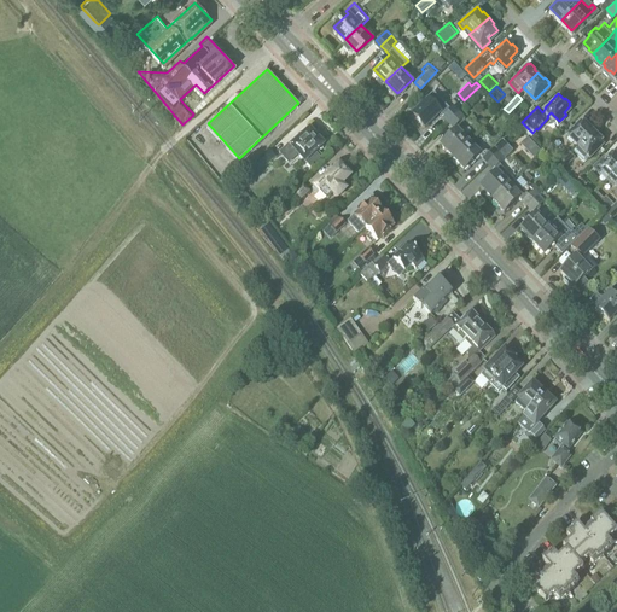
[(440,108),(429,95),(413,110),(424,122),(440,108)]
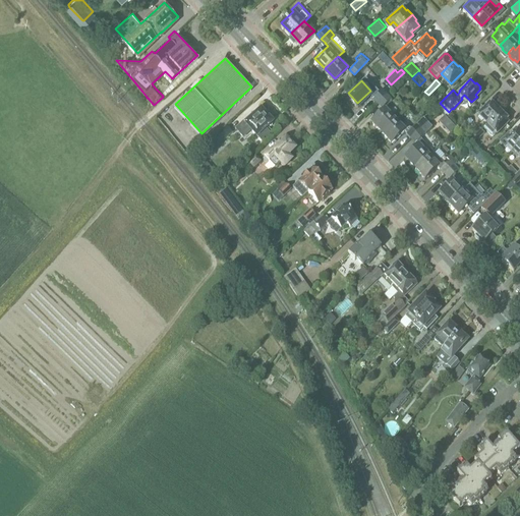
[(378,98),(387,90),(383,86),(373,94),(378,98)]
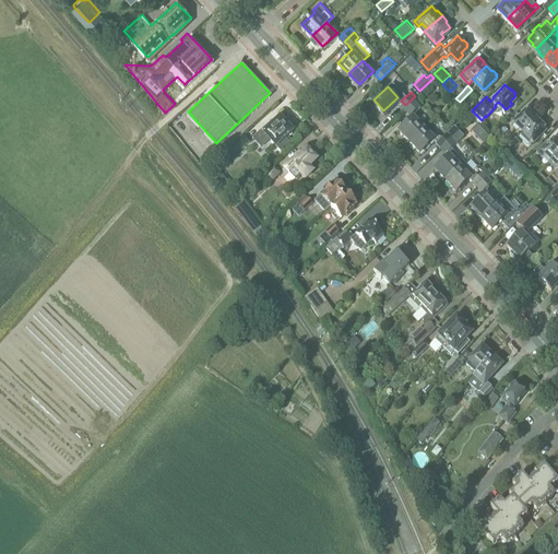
[(420,101),(415,96),(405,105),(411,110),(420,101)]
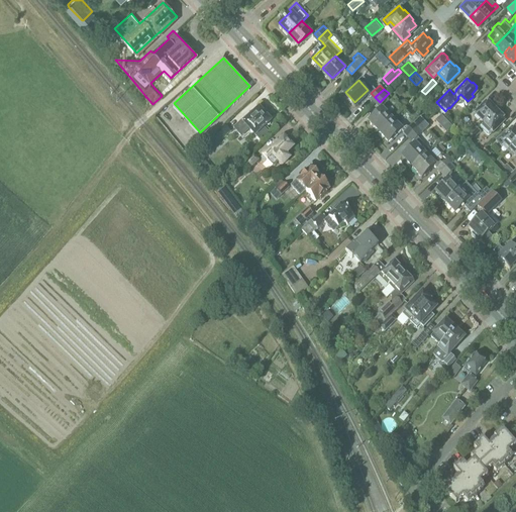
[(481,121),(482,121),(496,107),(492,103),(493,102),(489,98),(488,99),(487,98),(475,110),(477,112),(475,114),(481,121)]
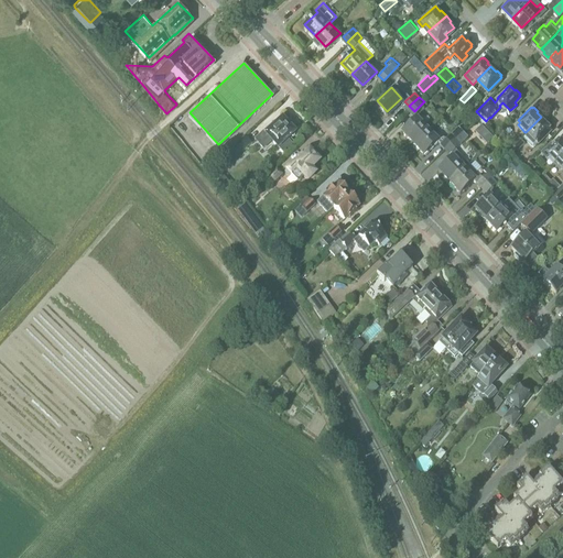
[(402,128),(413,140),(428,126),(418,115),(402,128)]
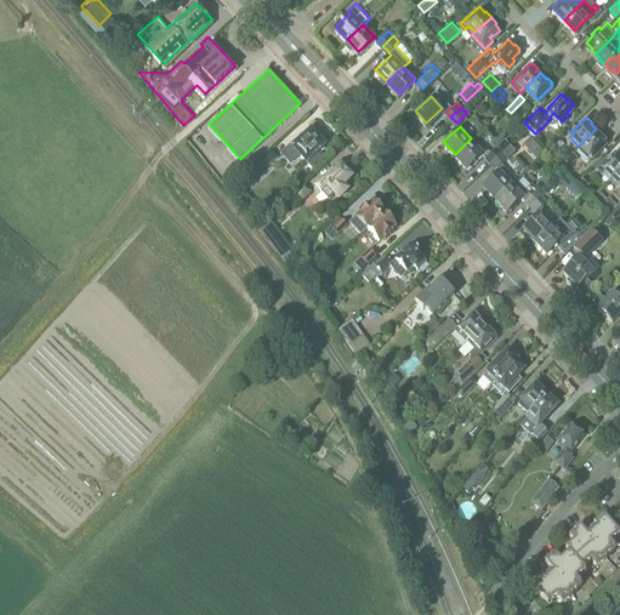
[(300,151),(307,159),(308,159),(313,164),(323,155),(318,148),(320,146),(323,147),(326,144),(326,141),(324,137),(320,138),(312,127),(307,132),(303,130),(282,149),(291,159),(300,151)]
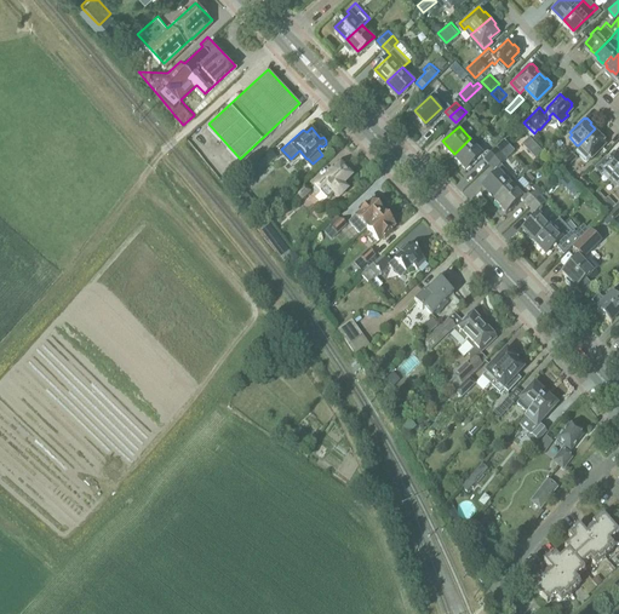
[(591,154),(606,139),(605,138),(606,137),(601,132),(600,133),(595,128),(578,145),(577,145),(575,147),(586,158),(590,153),(591,154)]
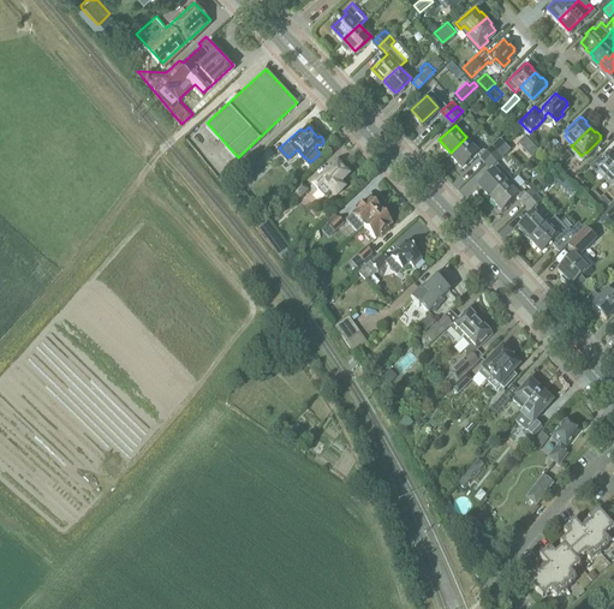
[(476,147),(466,137),(451,153),(463,165),(477,150),(481,155),(486,161),(507,142),(502,136),(487,149),(483,145),(476,147)]
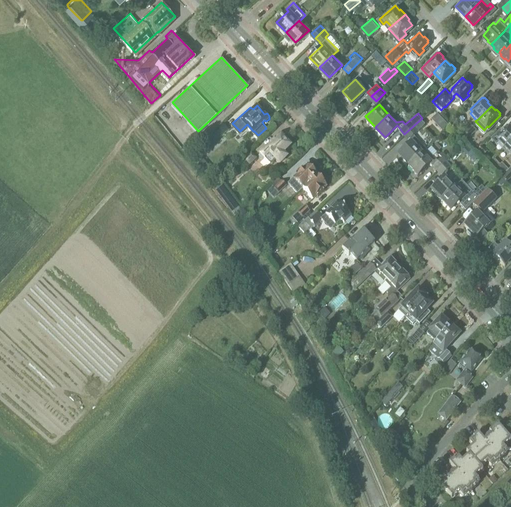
[(426,122),(422,118),(404,134),(408,138),(409,137),(414,133),(426,122)]
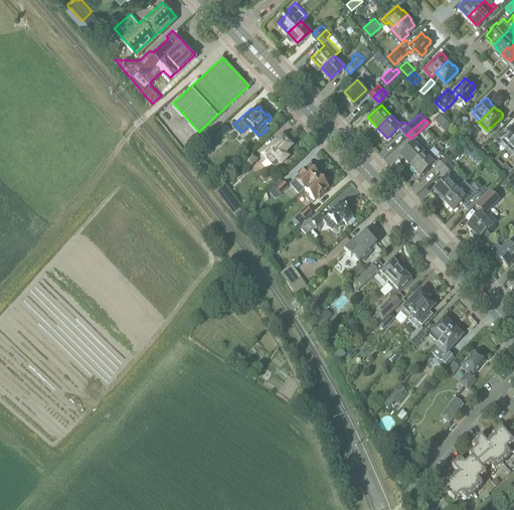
[(217,140),(230,127),(224,120),(210,133),(217,140)]
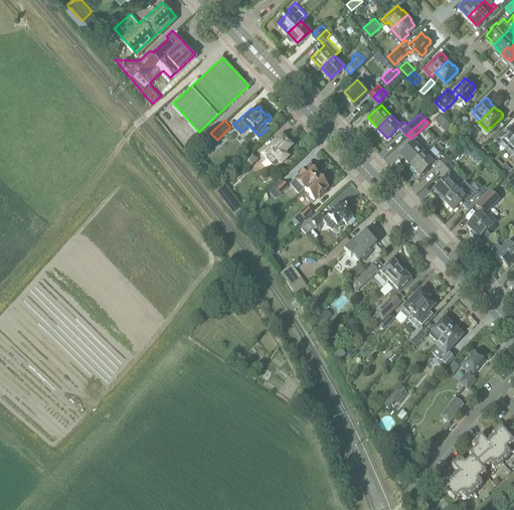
[(466,134),(476,124),(473,121),(466,127),(467,128),(463,131),(466,134)]
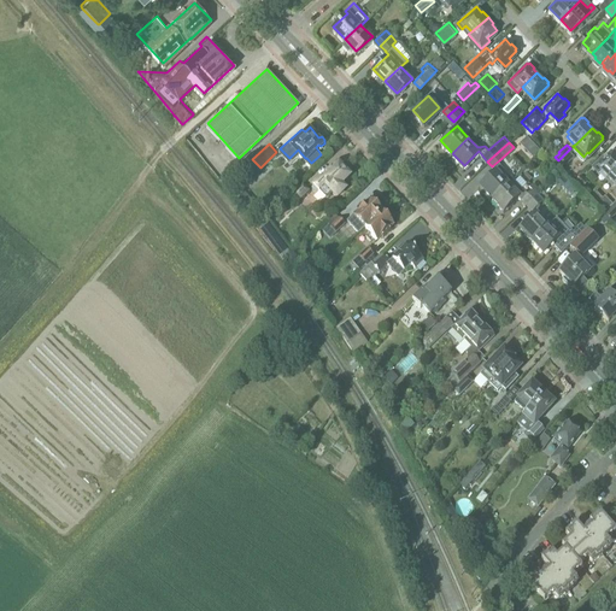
[(570,148),(558,160),(562,164),(565,159),(567,160),(575,152),(570,148)]
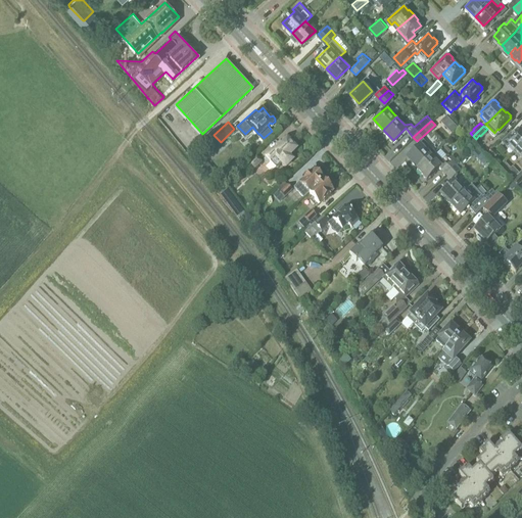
[(512,129),(502,138),(508,144),(509,143),(510,142),(516,147),(521,141),(521,128),(519,126),(516,129),(514,131),(512,129)]
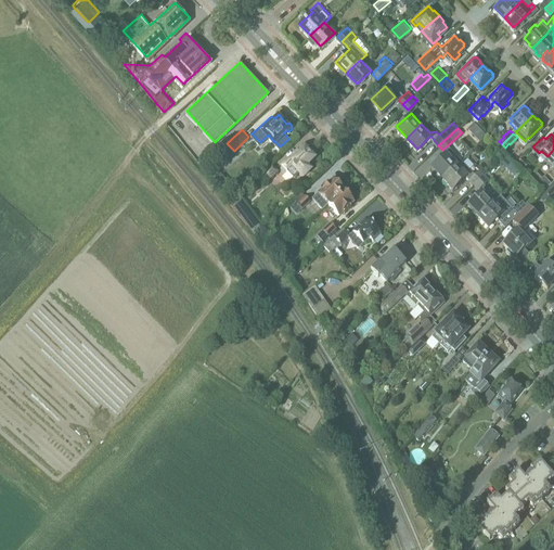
[(294,175),(299,169),(304,174),(311,167),(307,163),(314,155),(304,144),(294,153),(293,152),(282,163),(281,166),(284,169),(287,168),(294,175)]
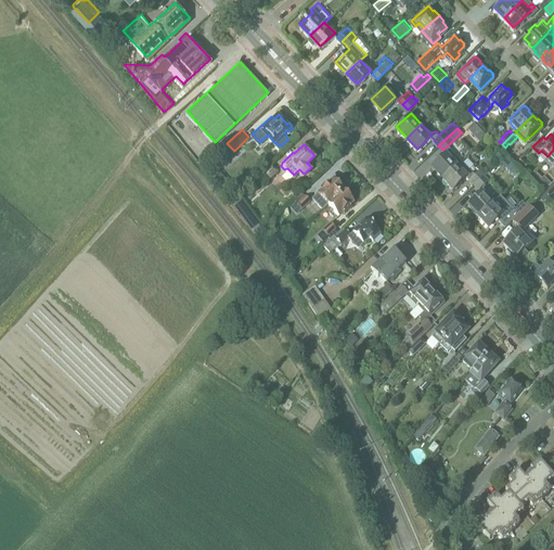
[(433,165),(442,176),(462,158),(451,146),(446,152),(433,165)]
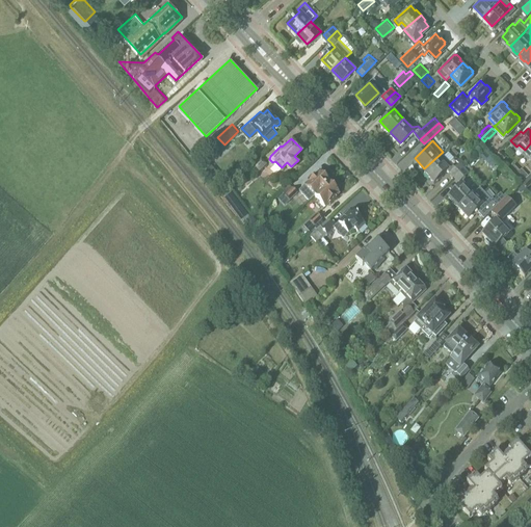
[(481,151),(485,156),(489,151),(485,147),(481,151)]
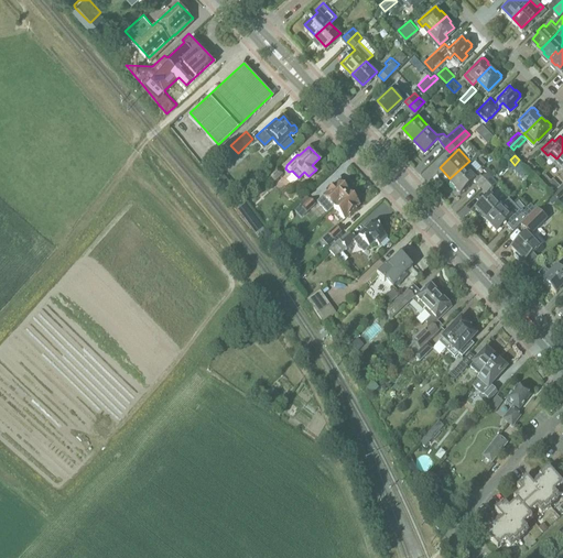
[(204,162),(205,163),(207,165),(207,166),(214,160),(213,159),(210,156),(204,162)]
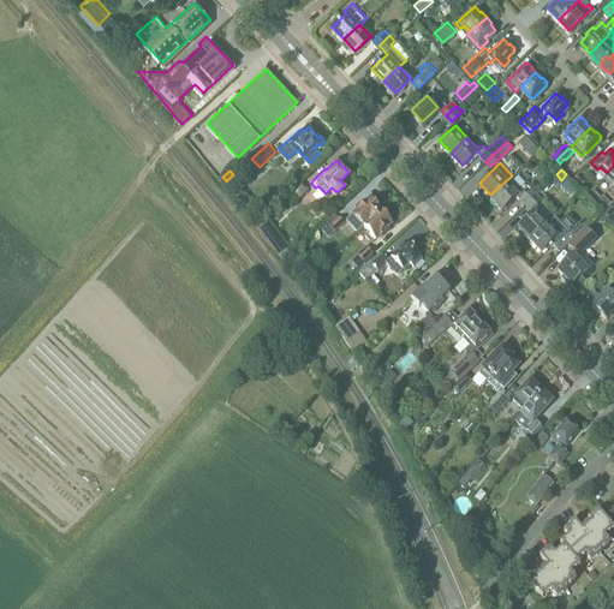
[(586,178),(579,171),(573,178),(579,184),(586,178)]
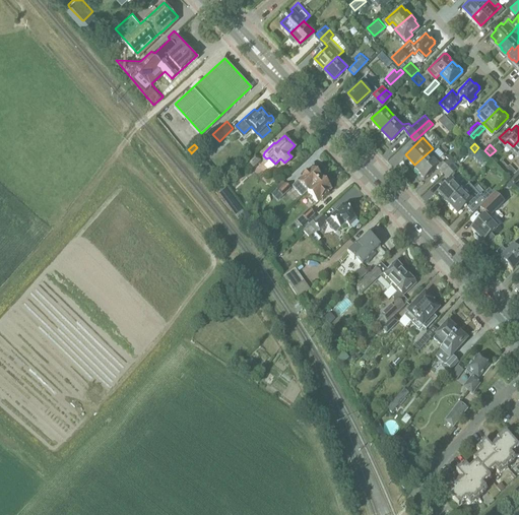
[(437,164),(444,171),(454,162),(453,161),(456,158),(450,151),(446,155),(448,158),(445,162),(433,148),(414,165),(425,176),(437,164)]
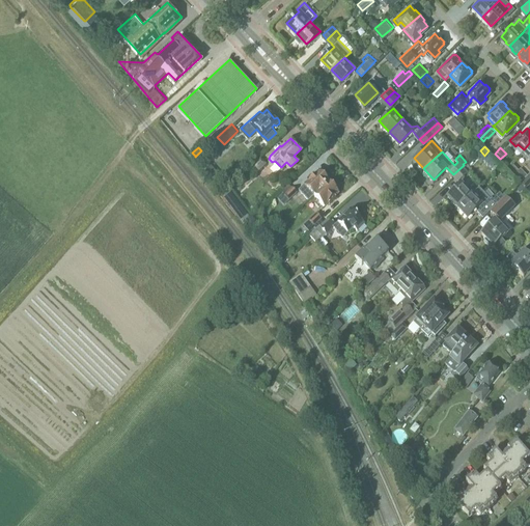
[(258,168),(267,160),(261,155),(253,162),(258,168)]
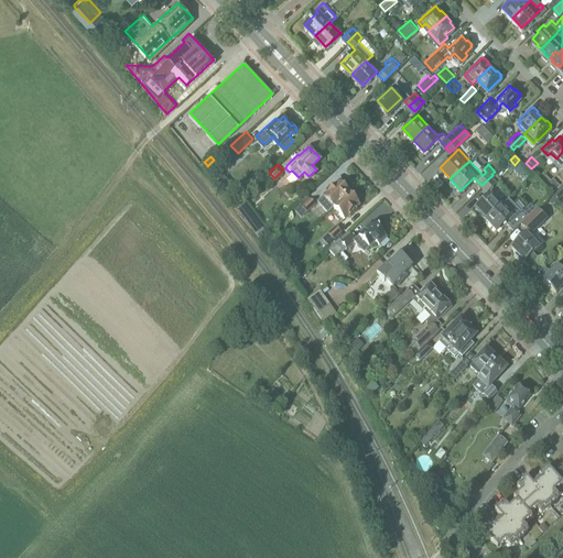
[(493,175),(482,185),(487,192),(488,190),(498,181),(493,175)]
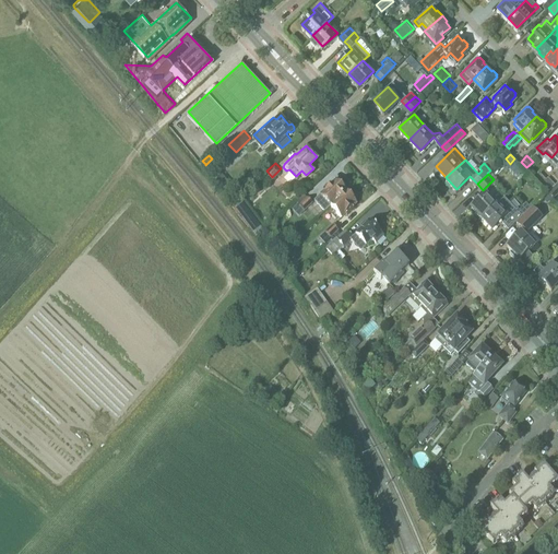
[(555,181),(548,174),(541,181),(547,189),(555,181)]
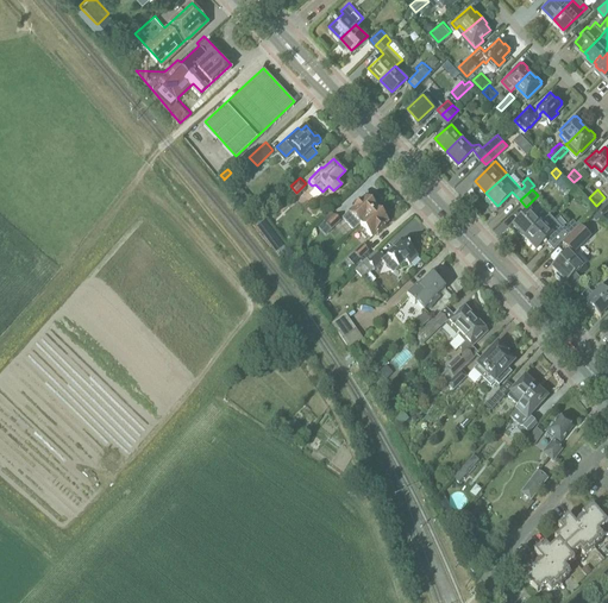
[(350,209),(344,214),(355,226),(361,220),(362,221),(378,205),(375,201),(374,199),(371,198),(367,193),(362,196),(361,194),(352,202),(355,205),(350,209)]
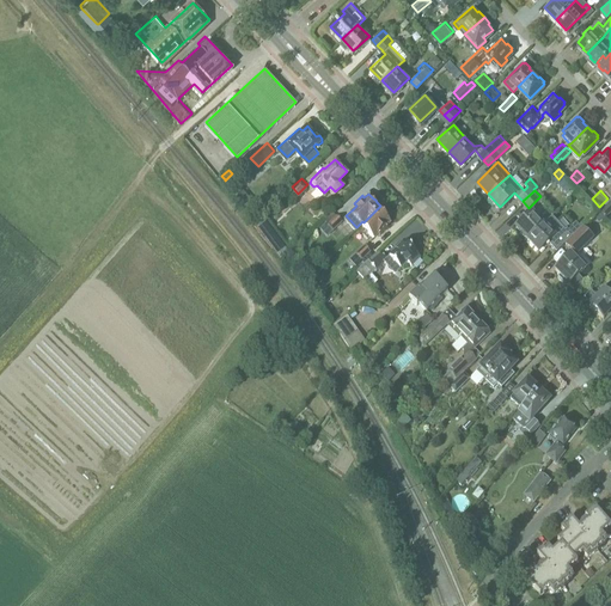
[(610,199),(600,209),(606,214),(610,208),(610,199)]
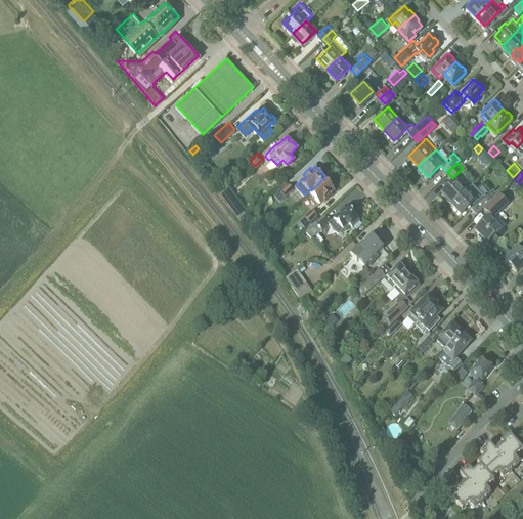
[(325,176),(311,190),(320,201),(323,197),(325,199),(333,191),(331,190),(335,186),(331,182),(330,180),(328,179),(325,176)]
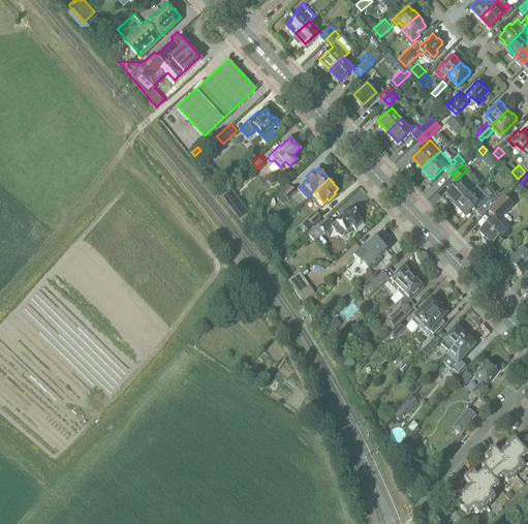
[(459,182),(446,193),(457,204),(470,191),(460,180),(459,182)]
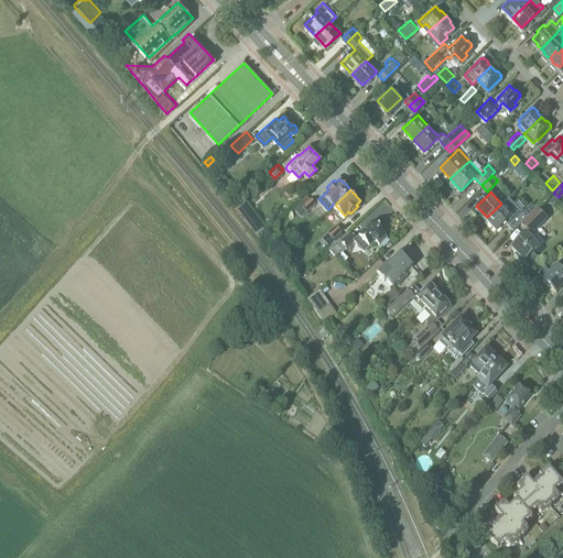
[(309,208),(316,200),(311,195),(302,203),(309,208)]
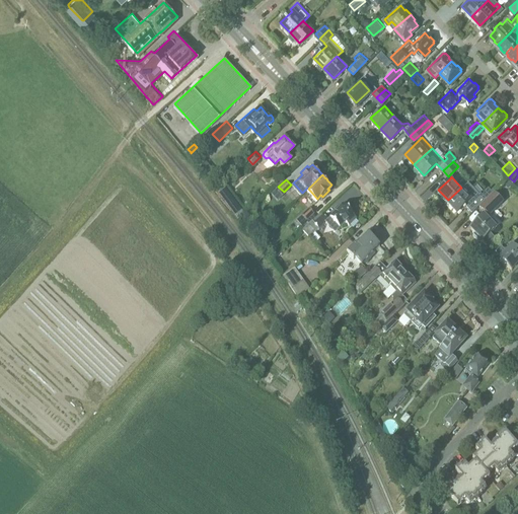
[(461,188),(448,200),(457,210),(465,203),(472,210),(487,197),(488,198),(494,192),(490,188),(488,188),(483,193),(482,191),(479,192),(468,180),(461,188)]
